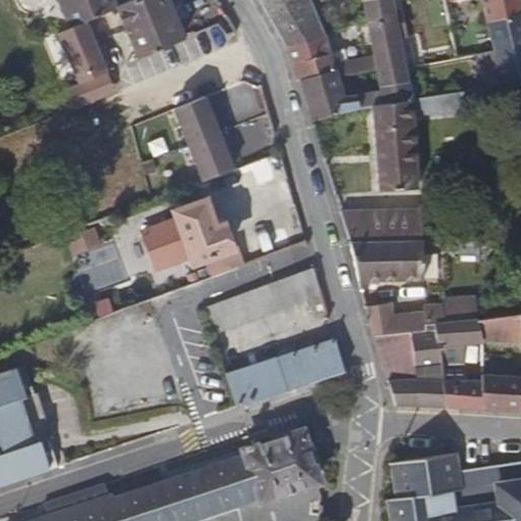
[(60,0),(72,27),(116,7),(113,0),(60,0)]
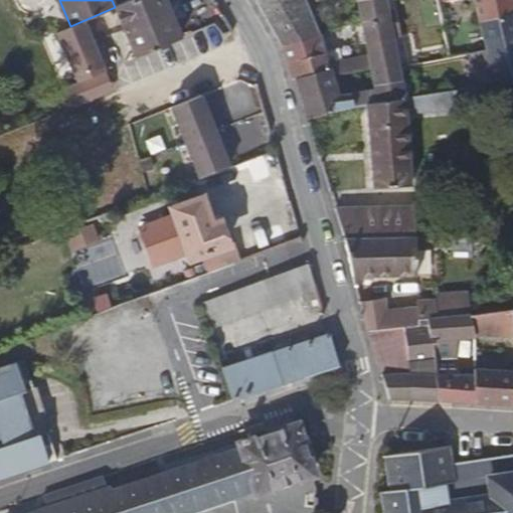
[(131,0),(116,6),(136,56),(182,37),(167,0),(131,0)]
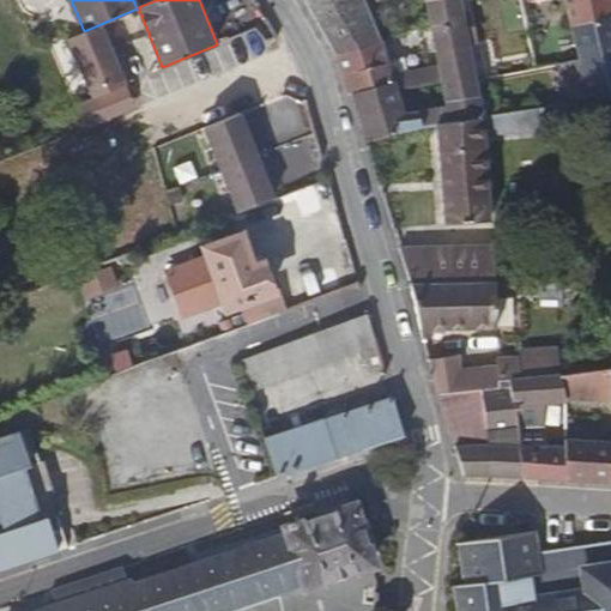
[(304,0),(337,53),(371,42),(355,6),(368,0),(304,0)]
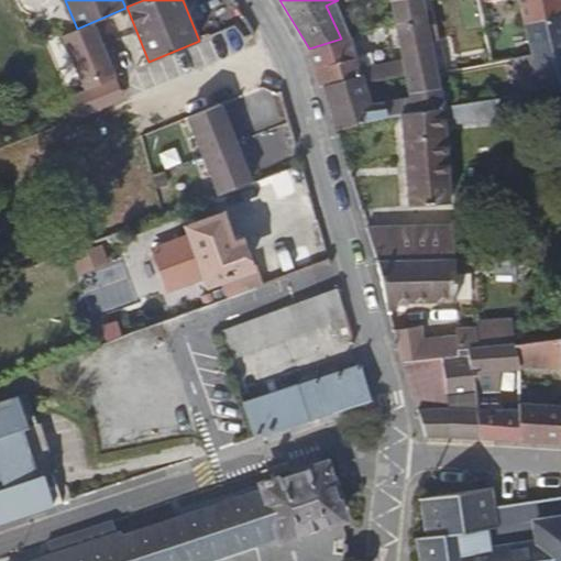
[(411,91),(440,85),(438,72),(431,39),(436,37),(433,24),(428,25),(424,0),(393,0),(397,23),(404,58),(406,70),(411,91)]
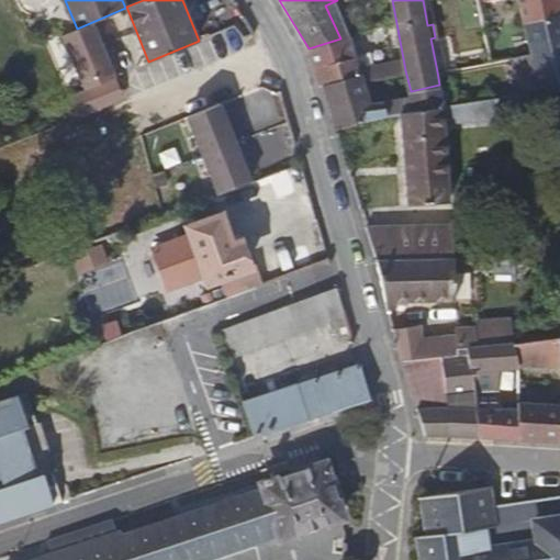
[(516,0),(518,7),(530,4),(535,20),(559,13),(559,0),(516,0)]
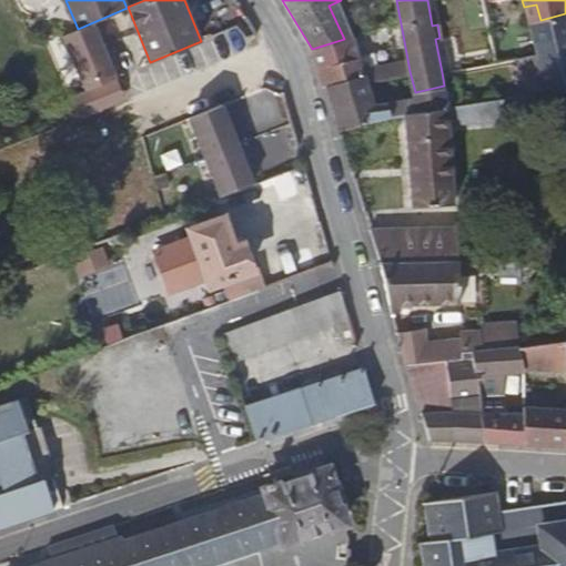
[(536,4),(524,7),(527,19),(529,23),(541,20),(536,4)]
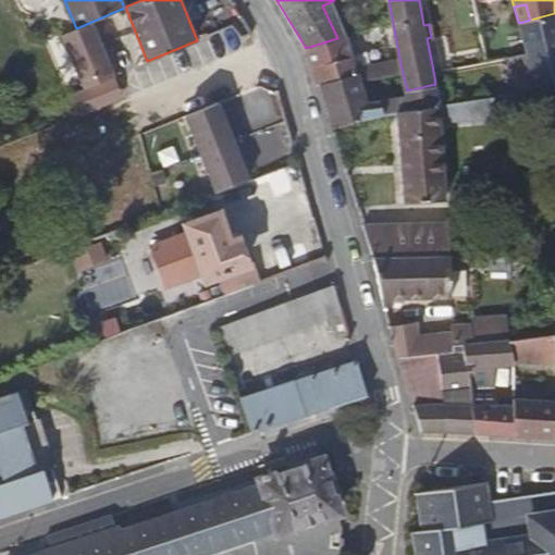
[(527,52),(537,90),(554,87),(554,13),(530,20),(519,23),(527,52)]
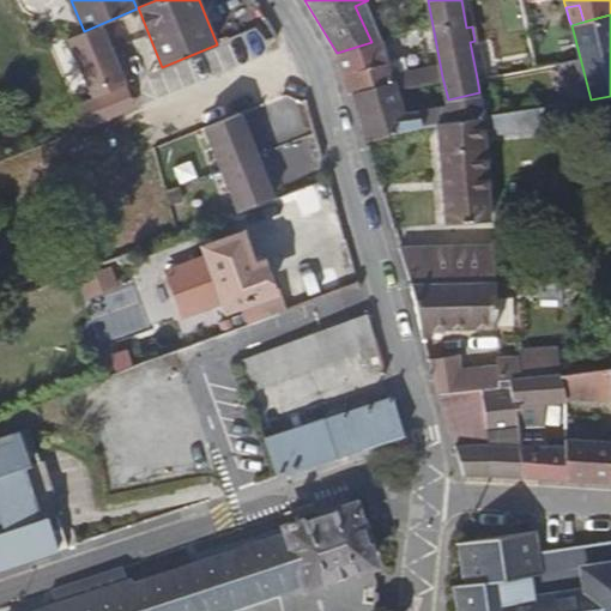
[(92,98),(71,106),(80,131),(113,119),(107,102),(131,94),(106,24),(70,37),(92,98)]
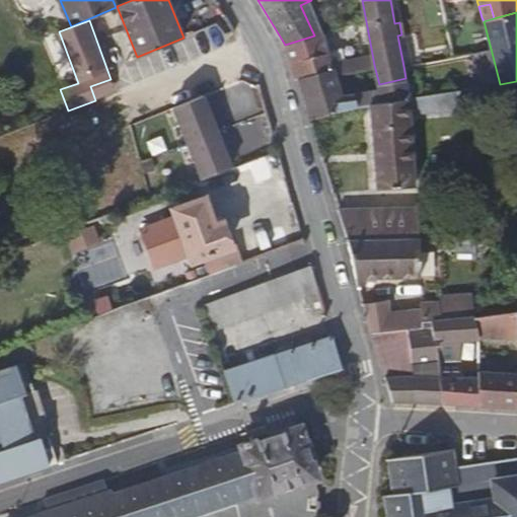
[(295,77),(299,76),(333,68),(335,74),(336,74),(340,73),(338,62),(336,56),(329,58),(323,33),(314,35),(285,45),(295,77)]
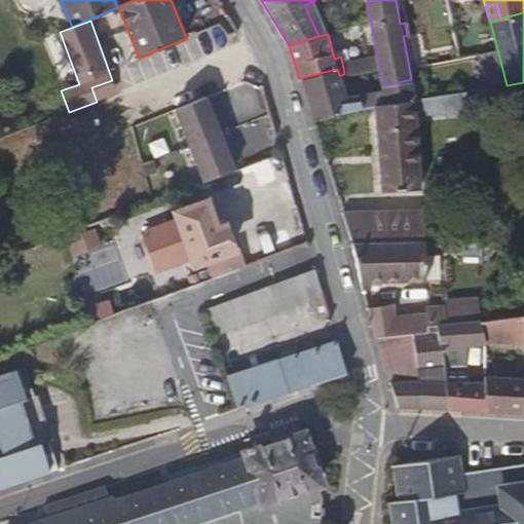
[(114,66),(129,61),(120,35),(105,40),(114,66)]
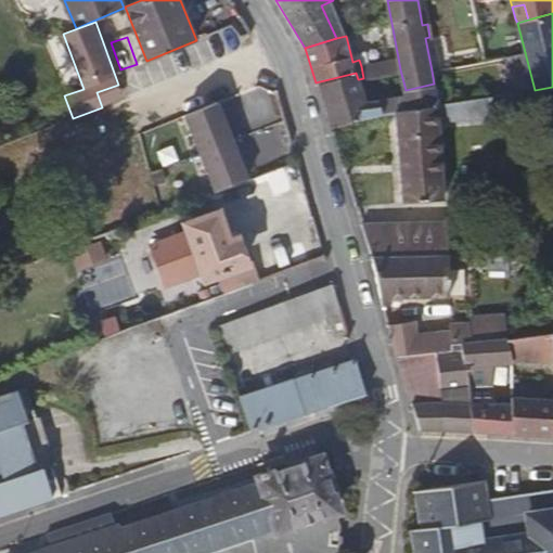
[(509,55),(519,93),(535,90),(525,52),(509,55)]
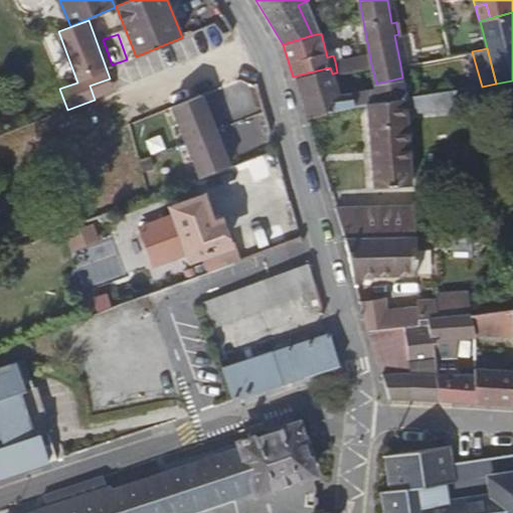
[(335,61),(337,72),(353,68),(351,57),(335,61)]
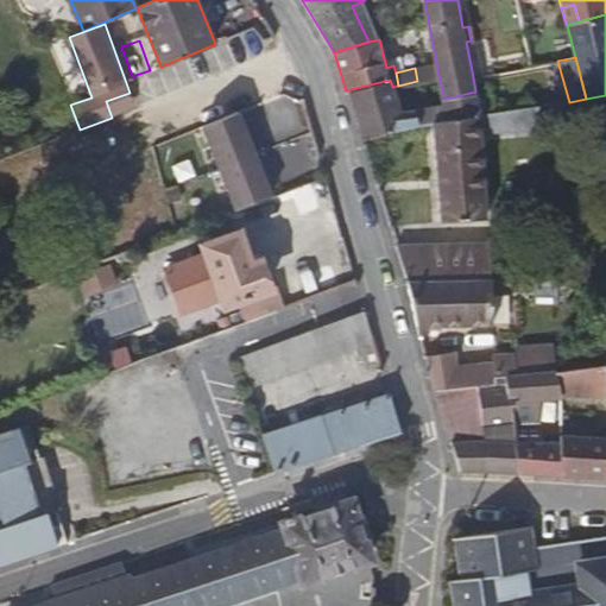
[(351,89),(365,137),(435,122),(479,114),(475,92),(444,99),(444,103),(399,112),(393,87),(392,87),(390,80),(351,89)]
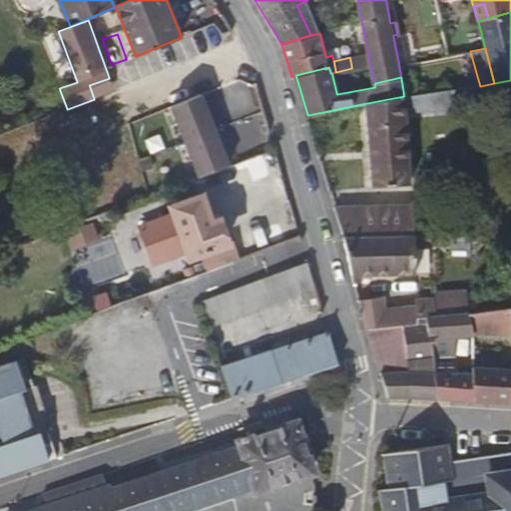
[(427,94),(429,108),(456,104),(454,89),(427,94)]
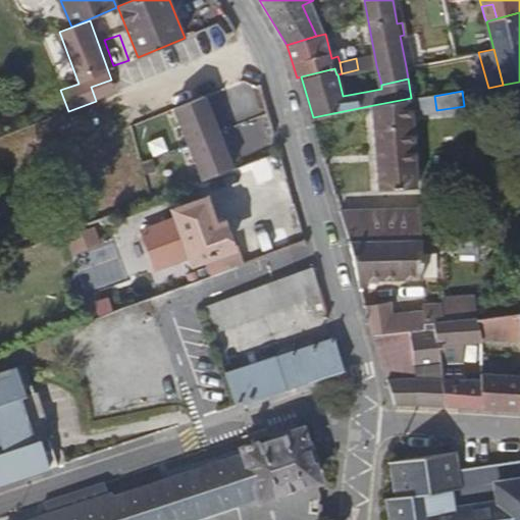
[(220,132),(208,95),(177,106),(190,144),(220,132)]
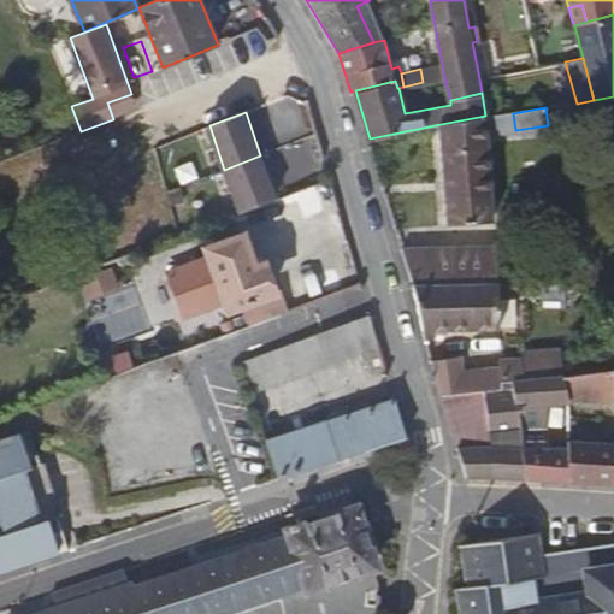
[(485,116),(488,135),(515,130),(513,113),(485,116)]
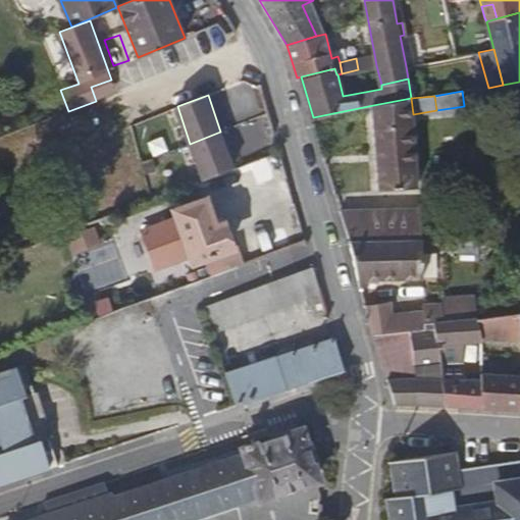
[(411,98),(373,105),(378,189),(418,188),(413,114),(411,98)]
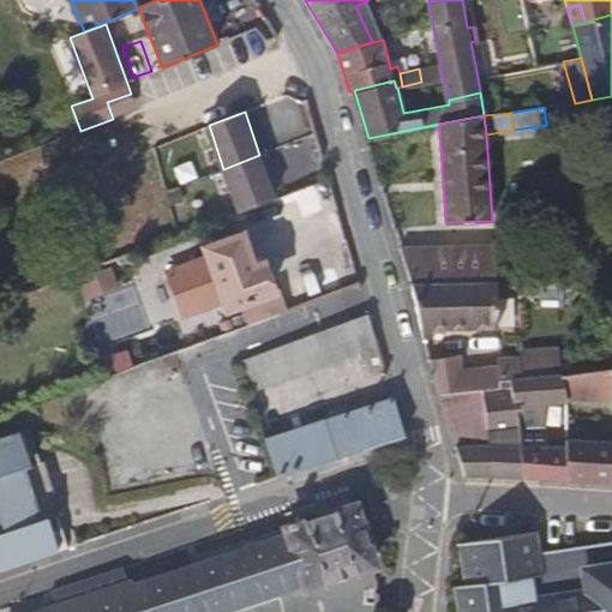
[(274,198),(259,155),(223,169),(238,213),(274,198)]
